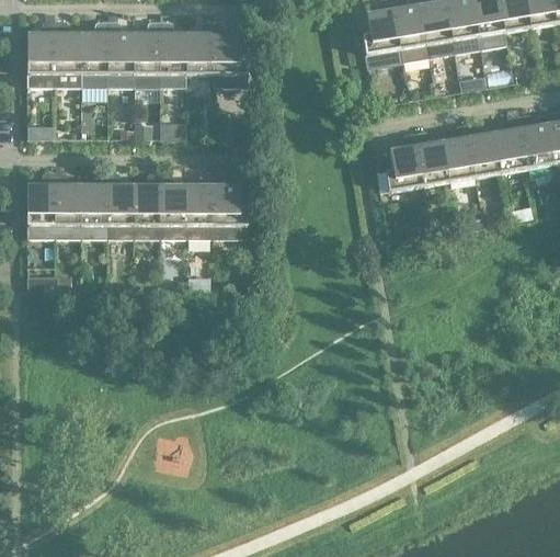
[(401,49),(393,0),(381,0),(385,12),(367,14),(370,34),(363,35),(366,55),(401,49)]
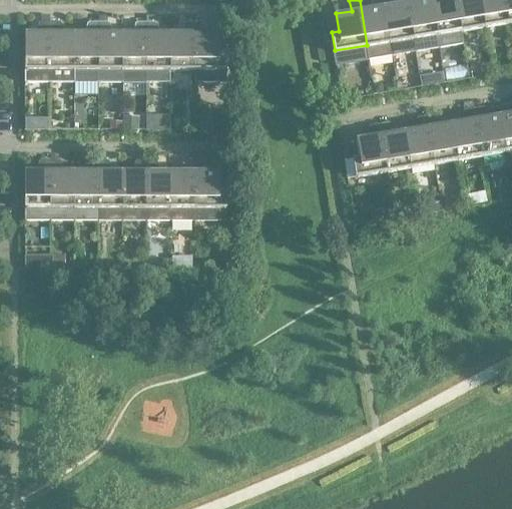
[(360,0),(367,45),(369,57),(392,53),(390,41),(384,5),(370,8),(369,0),(360,0)]
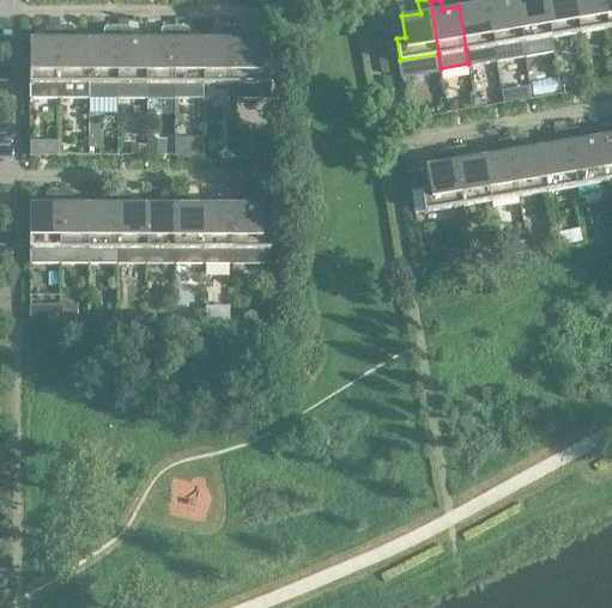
[(495,44),(488,0),(476,0),(477,4),(459,6),(466,49),(495,44)]
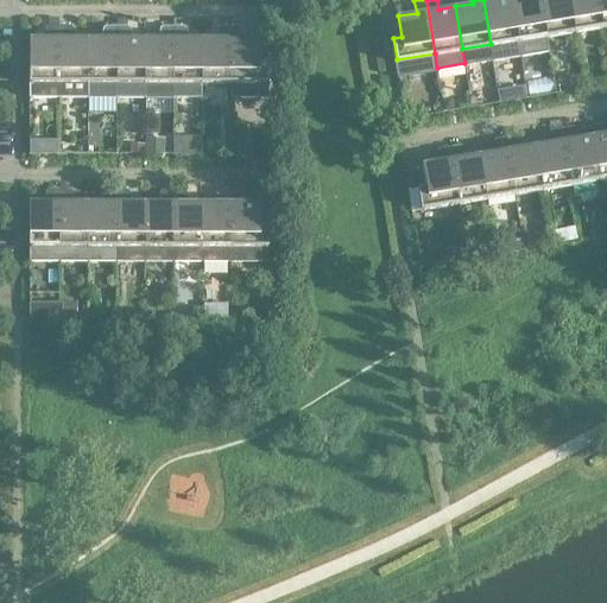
[(484,0),(491,44),(493,58),(522,54),(512,0),(494,0),(484,0)]
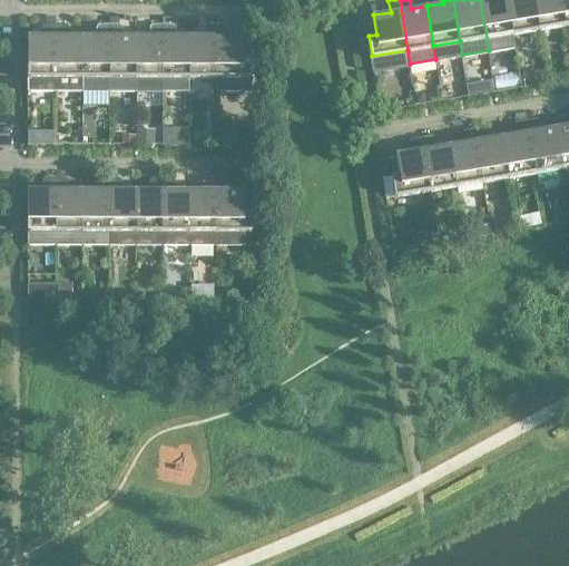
[(514,46),(512,32),(507,0),(480,0),(489,50),(514,46)]
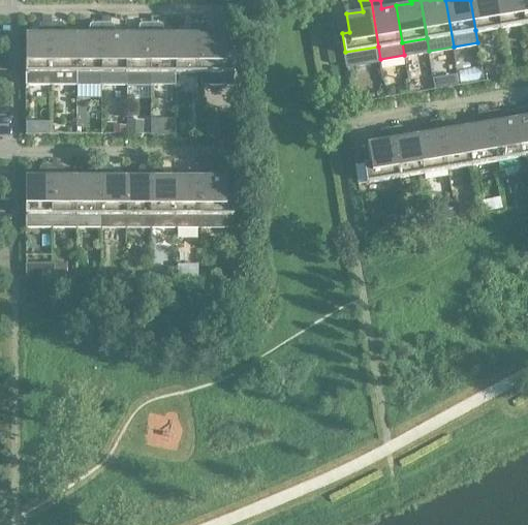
[(470,0),(475,30),(500,26),(496,0),(470,0)]
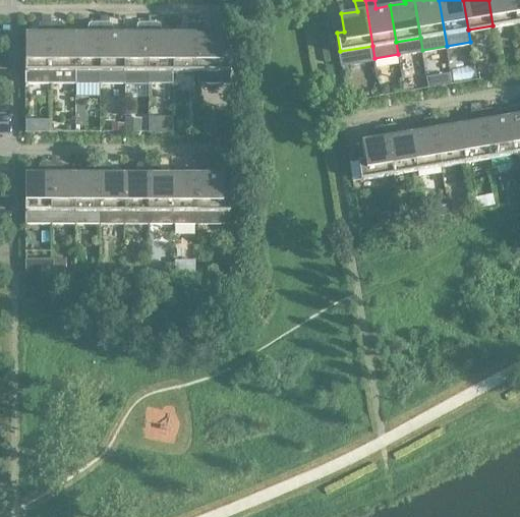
[(517,21),(513,0),(488,0),(493,25),(517,21)]
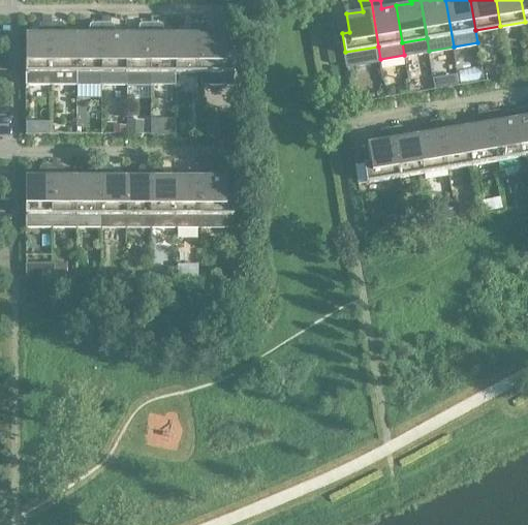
[(42,33),(26,33),(26,83),(52,83),(52,20),(42,20),(42,33)]
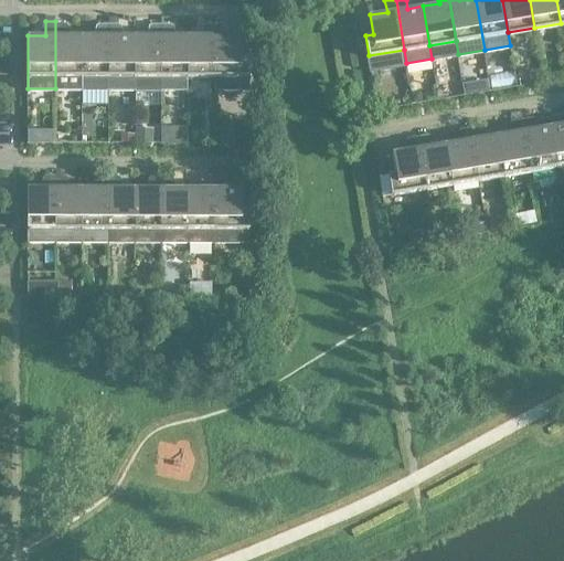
[(66,21),(55,21),(55,88),(82,88),(82,35),(66,35),(66,21)]
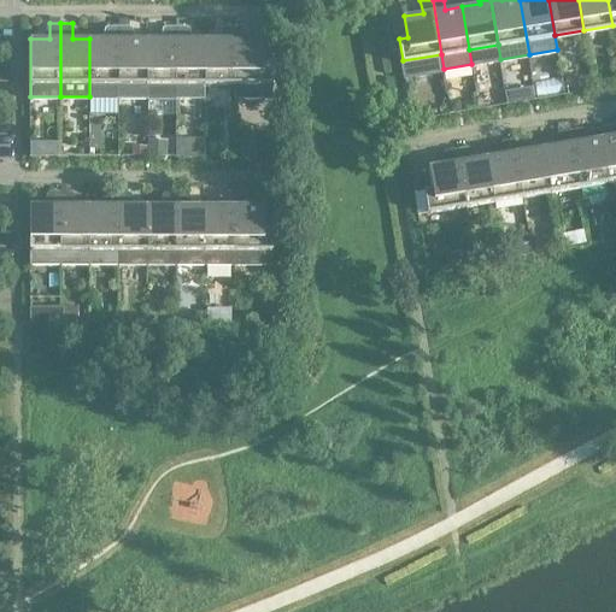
[(107,39),(89,39),(89,96),(118,96),(118,23),(107,23),(107,39)]
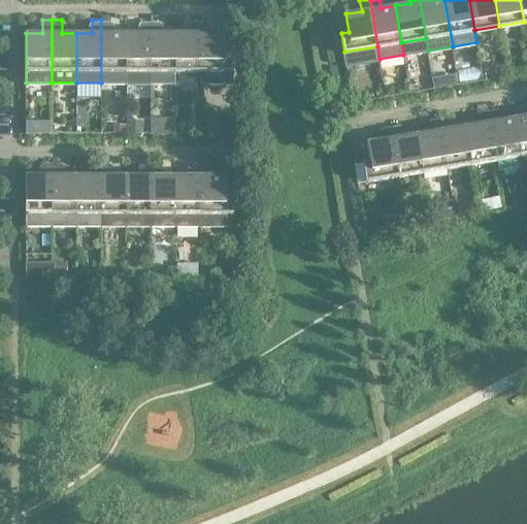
[(111,20),(101,20),(101,83),(126,83),(126,33),(111,33),(111,20)]
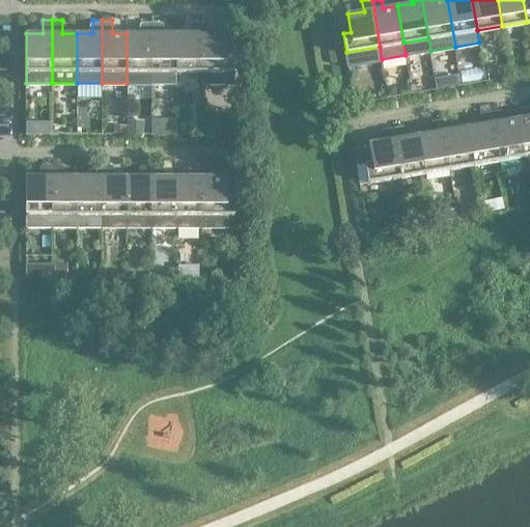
[(142,33),(127,33),(127,83),(151,83),(151,20),(142,20),(142,33)]
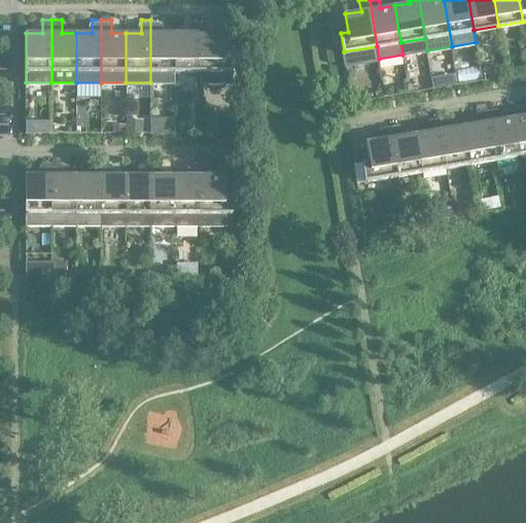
[(161,20),(150,20),(150,82),(175,82),(175,70),(175,33),(161,33),(161,20)]
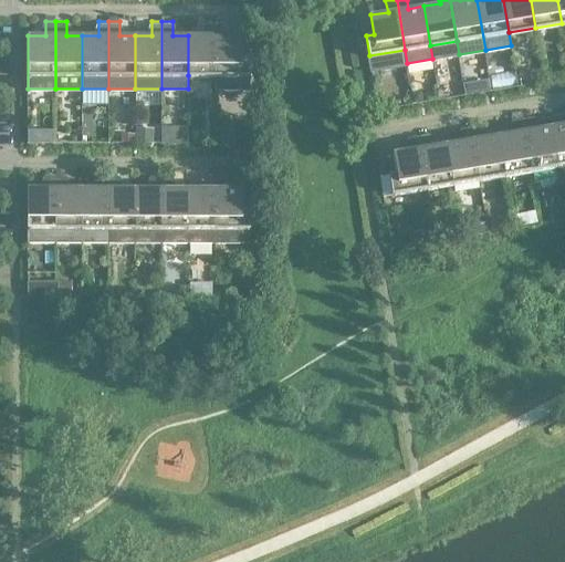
[(205,35),(188,35),(188,75),(215,75),(215,21),(205,21),(205,35)]
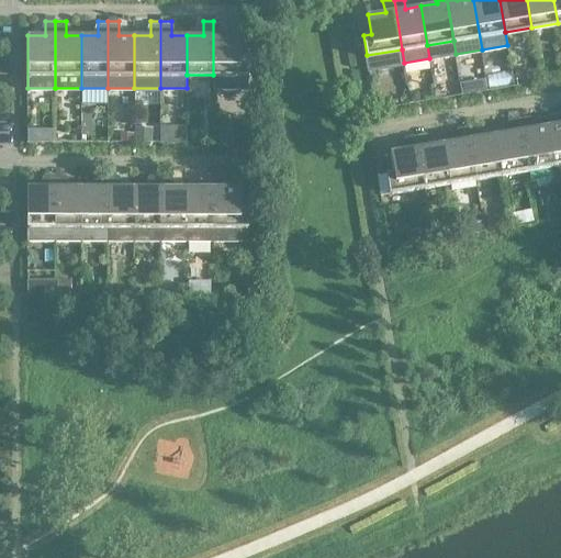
[(224,21),(213,21),(213,75),(213,88),(248,88),(248,54),(240,54),(242,35),(224,35),(224,21)]
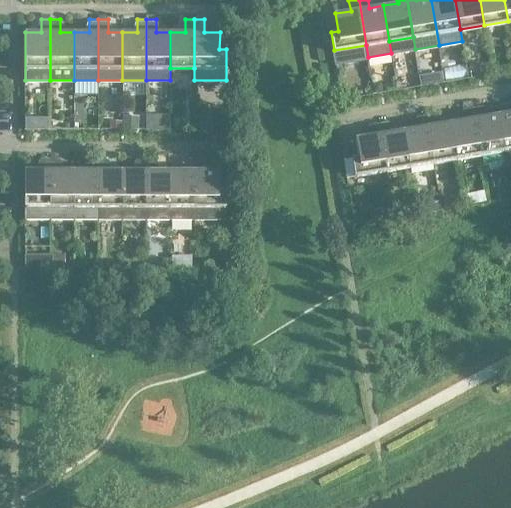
[(410,73),(396,75),(398,86),(412,83),(410,73)]
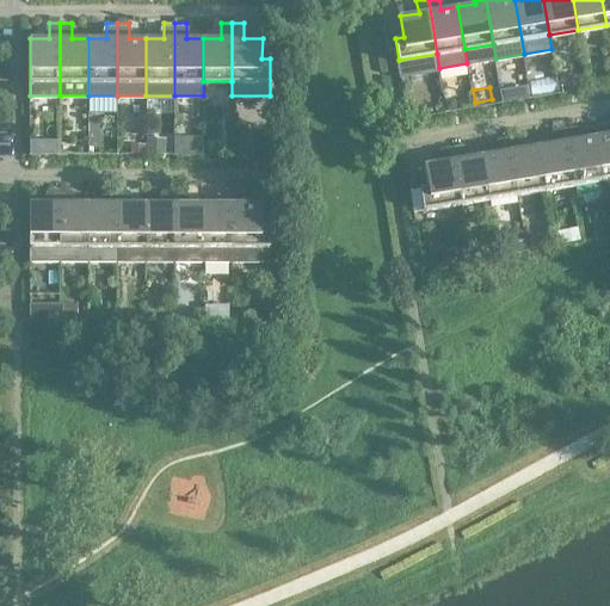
[(451,96),(444,97),(447,107),(457,105),(456,99),(451,96)]
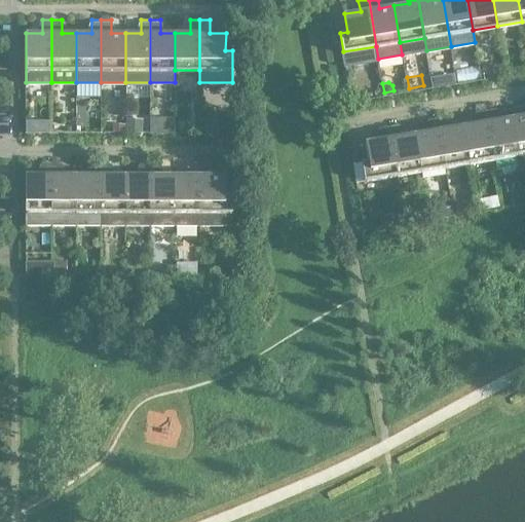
[(495,107),(486,109),(494,157),(519,153),(513,117),(497,119),(495,107)]
